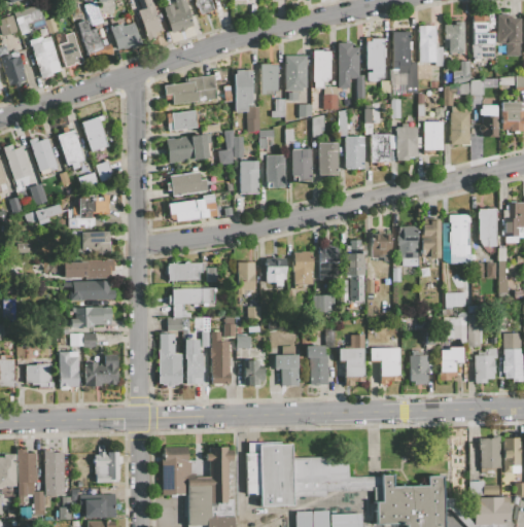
[(5,1),(7,0),(9,0),(13,11),(9,12),(5,1)]
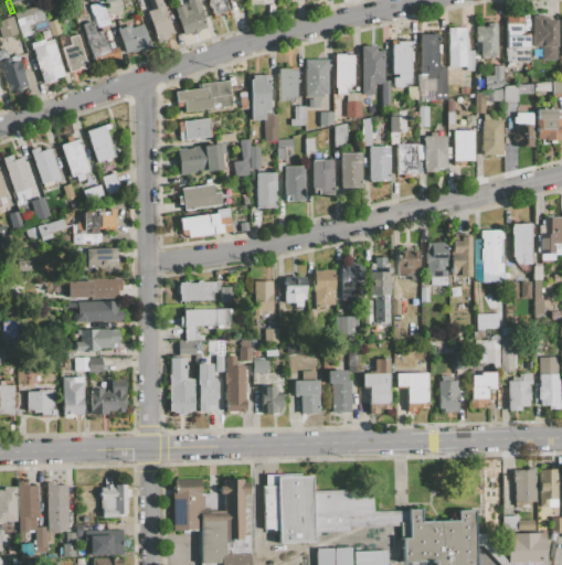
[(175,38),(160,43),(150,11),(154,10),(149,0),(165,0),(176,32),(172,33),(175,38)]
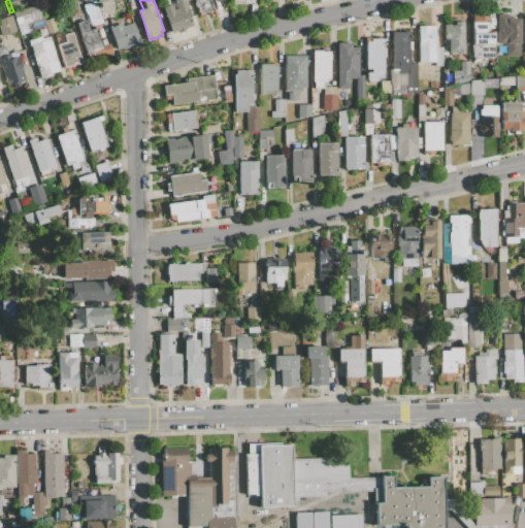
[(165,6),(174,3),(176,9),(178,9),(175,0),(187,0),(192,13),(191,13),(195,27),(174,34),(165,6)]
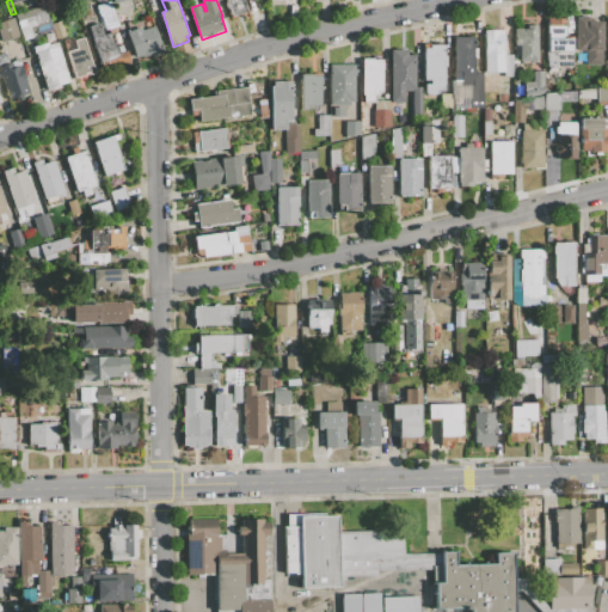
[(229,1),(228,0),(246,0),(252,17),(247,19),(245,13),(234,17),(232,8),(229,7),(228,4),(229,1)]
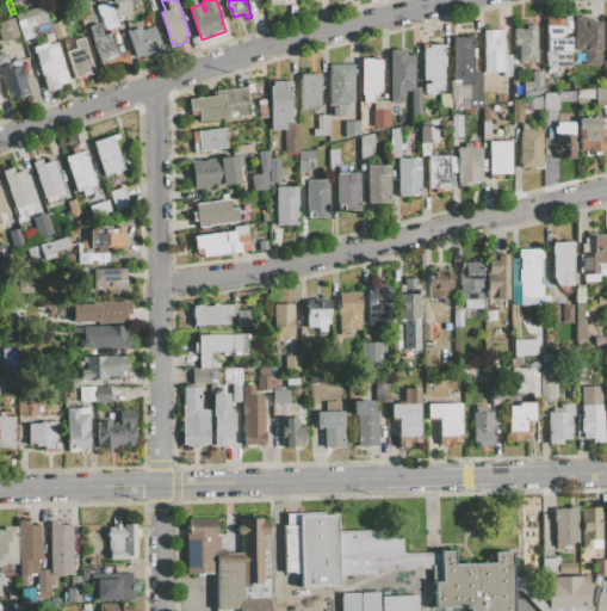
[(100,6),(112,2),(121,26),(107,30),(100,6)]
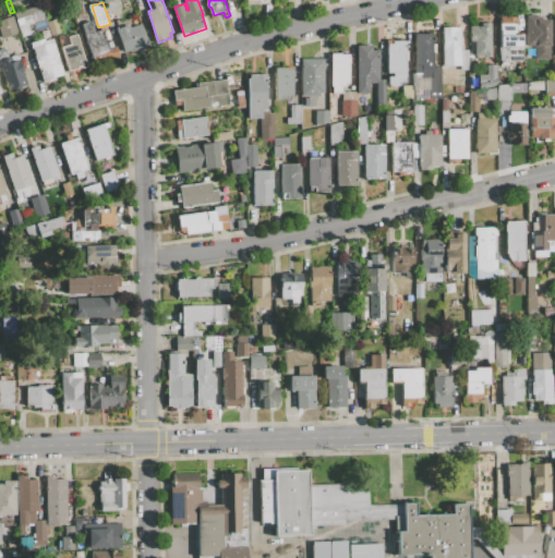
[(15,13),(39,5),(41,9),(44,9),(47,17),(32,22),(35,33),(23,37),(15,13)]
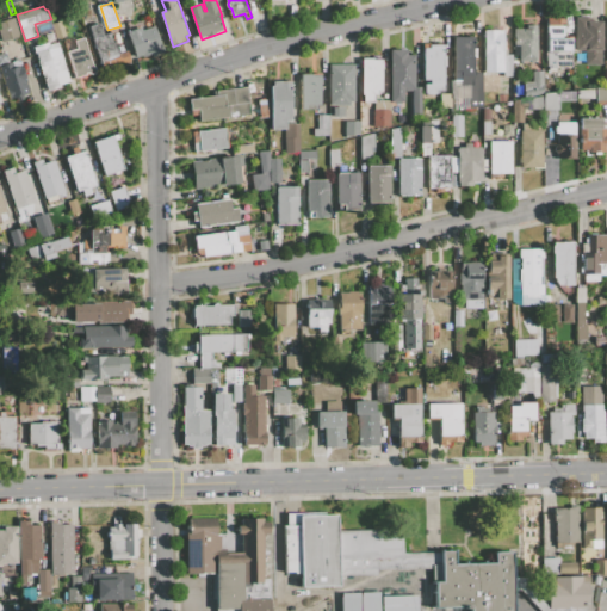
[(0,31),(0,23),(16,17),(22,36),(4,42),(0,31)]
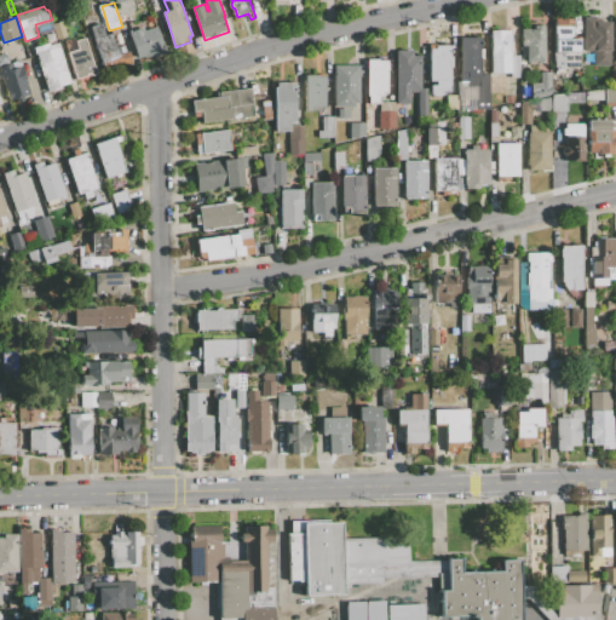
[(614,50),(609,50),(609,59),(597,59),(597,51),(587,51),(586,17),(600,17),(600,22),(614,22),(614,50)]
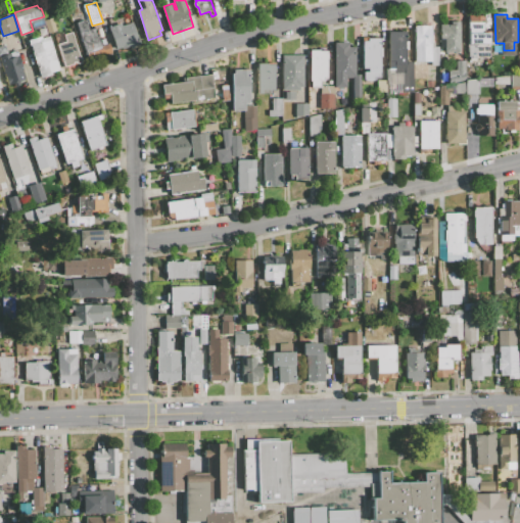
[(470,15),(485,15),(485,33),(491,33),(491,43),(471,44),(470,15)]
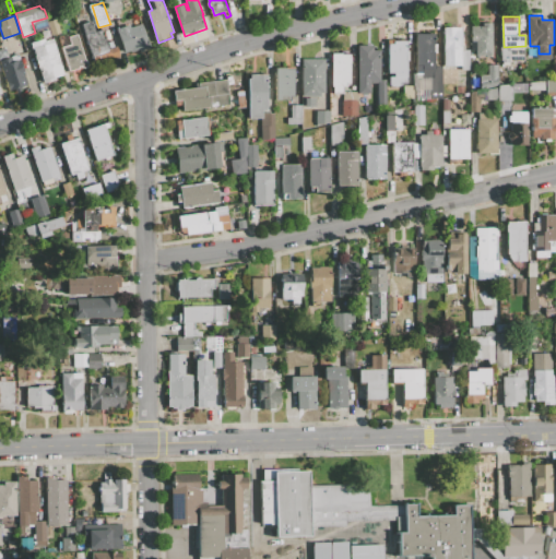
[(52,36),(50,28),(48,22),(59,19),(63,32),(52,36)]
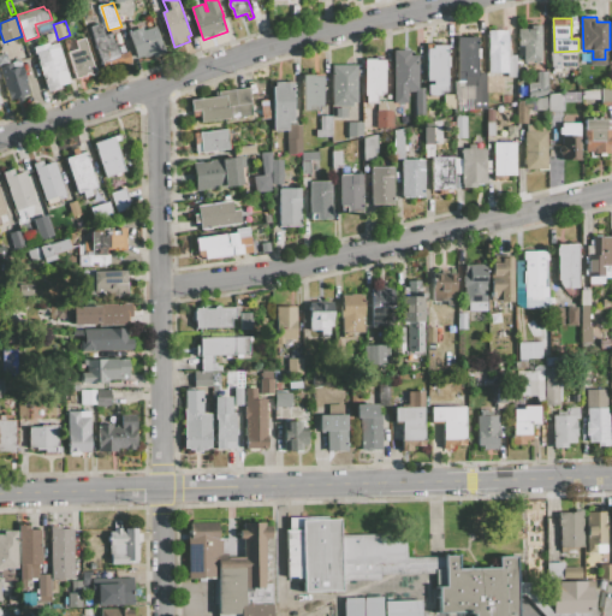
[(93,25),(102,23),(106,35),(114,33),(122,54),(130,51),(134,61),(125,65),(124,61),(110,66),(107,60),(105,61),(93,25)]
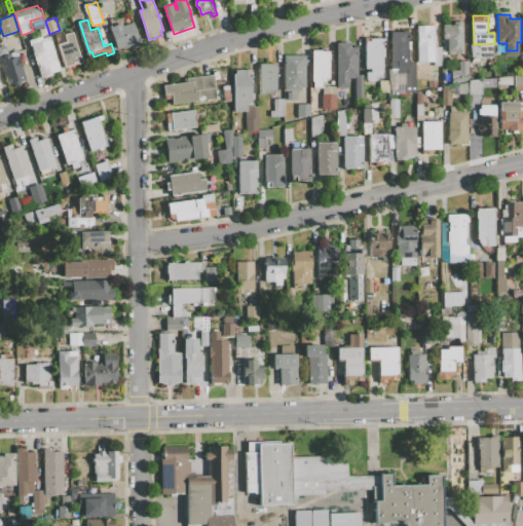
[(449,52),(449,39),(445,39),(445,25),(455,25),(455,22),(464,22),(464,52),(449,52)]
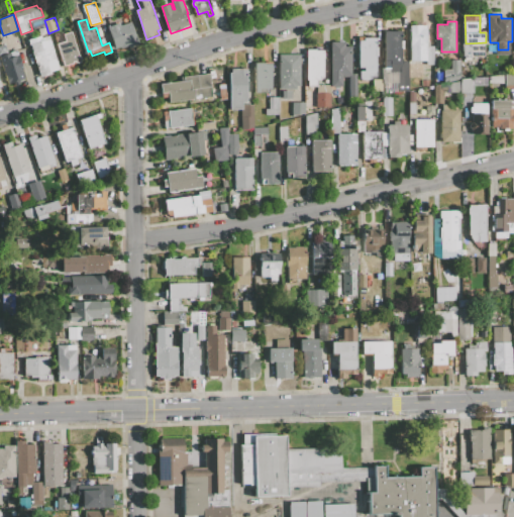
[(110,26),(121,23),(122,25),(132,22),(140,44),(130,47),(130,45),(124,47),(124,46),(117,48),(110,26)]
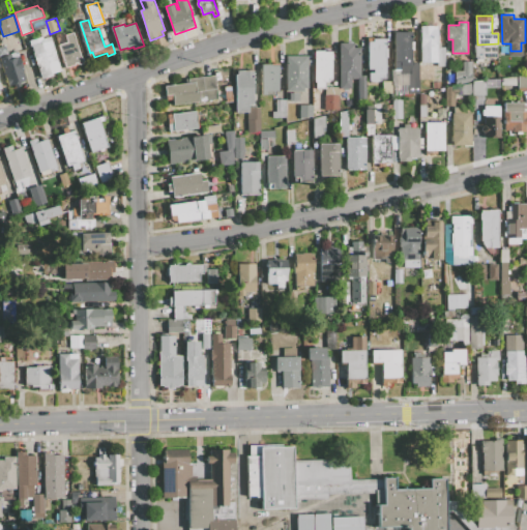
[(422,26),(440,26),(440,48),(440,62),(422,62),(422,26)]
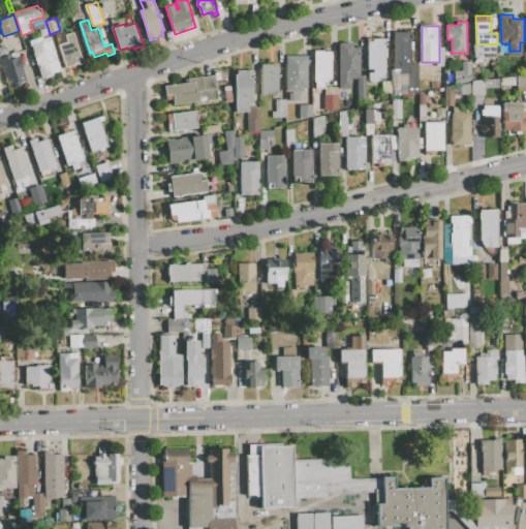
[(40,29),(48,27),(50,34),(42,36),(40,29)]
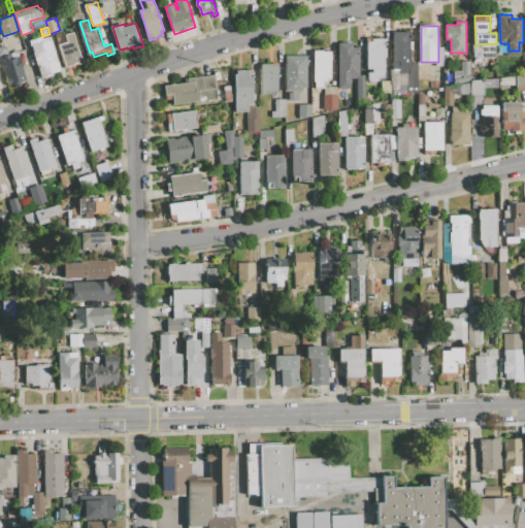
[(78,63),(65,67),(58,45),(68,41),(66,35),(75,32),(84,56),(81,57),(83,58),(84,59),(84,60),(84,61),(84,63),(83,63),(81,64),(80,64),(79,64),(78,63)]
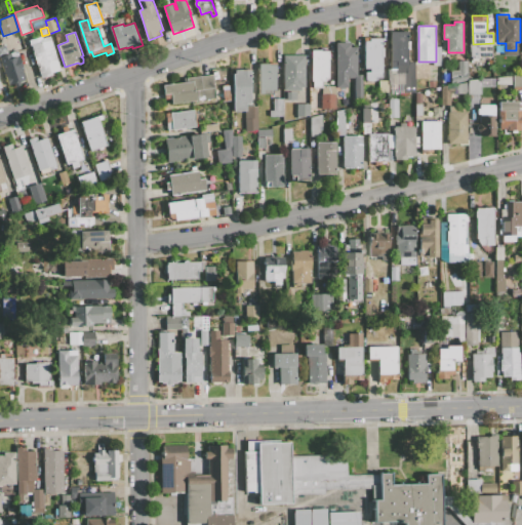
[(392,32),(409,32),(409,62),(416,62),(416,92),(405,93),(405,73),(397,73),(397,69),(393,69),(392,32)]
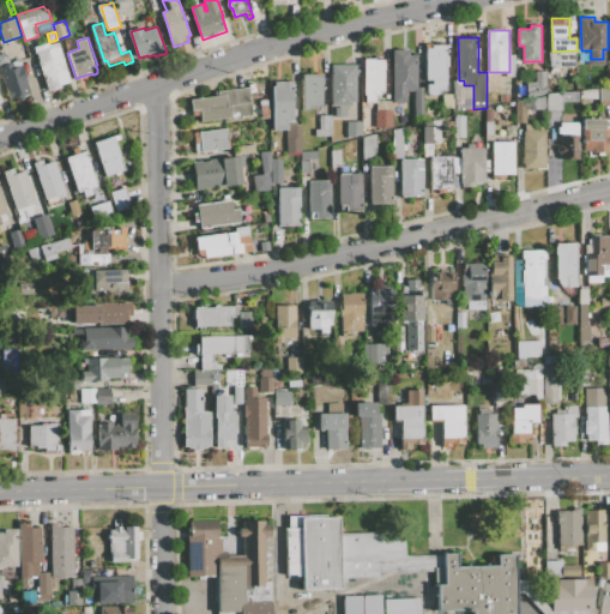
[(36,48),(50,43),(50,44),(61,42),(74,80),(64,84),(65,88),(50,91),(36,48)]
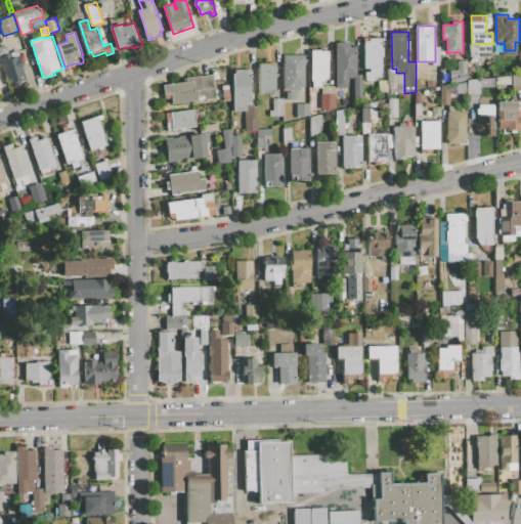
[(367,79),(366,79),(366,72),(372,72),(372,69),(365,69),(365,41),(371,41),(371,38),(383,38),(383,77),(378,77),(378,79),(377,79),(375,80),(373,81),(372,81),(370,80),(367,79)]
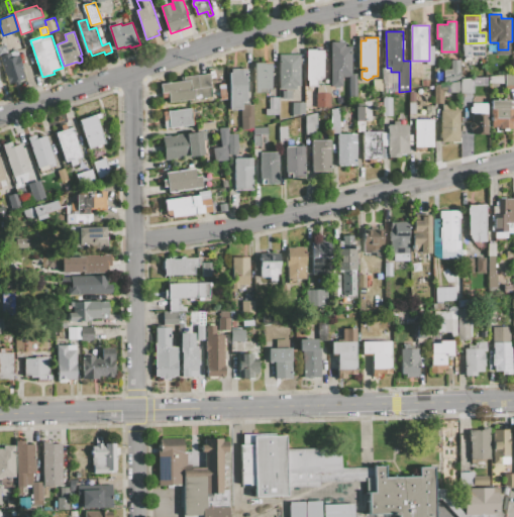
[(0,44),(7,42),(10,53),(0,57),(0,44)]
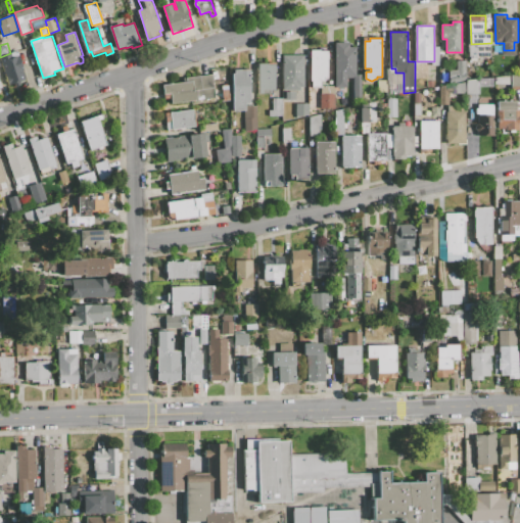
[(335,43),(350,43),(350,47),(358,47),(358,75),(358,78),(356,78),(348,78),(348,87),(345,87),(345,88),(339,88),(339,87),(336,87),(336,86),(335,43)]
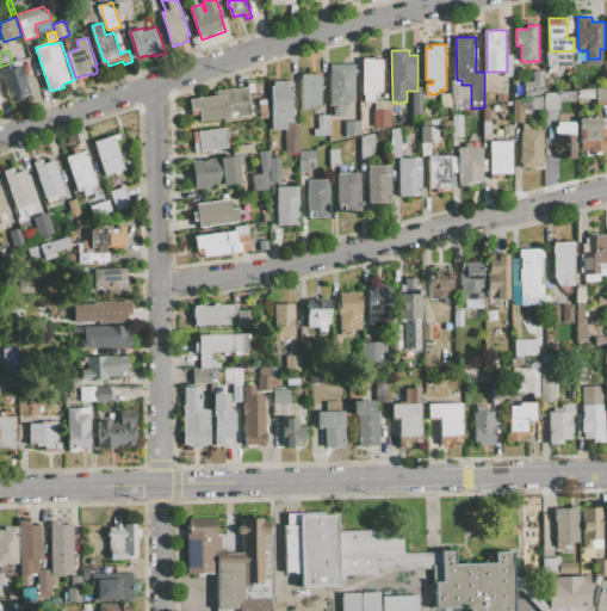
[(364,59),(375,59),(375,60),(383,60),(383,62),(384,62),(384,69),(383,69),(384,90),(381,90),(381,93),(377,93),(377,100),(377,102),(366,102),(366,94),(365,94),(364,59)]
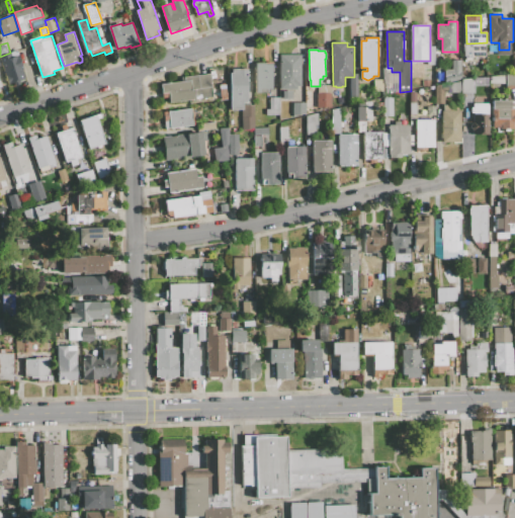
[(10,84),(0,57),(10,53),(19,51),(28,78),(10,84)]
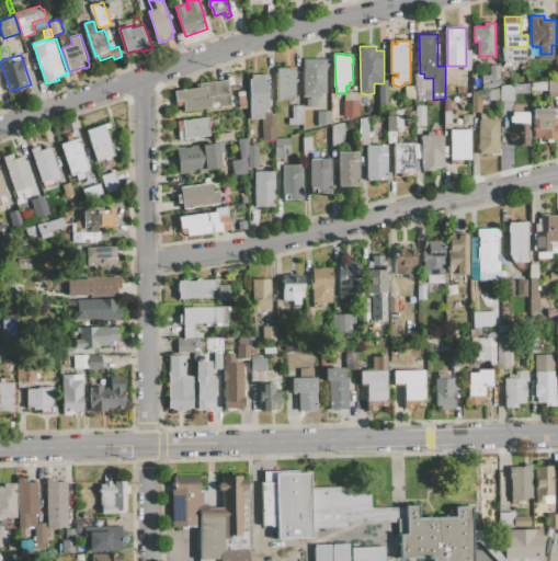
[(305,96),(305,59),(327,59),(328,93),(323,93),(323,96),(305,96)]
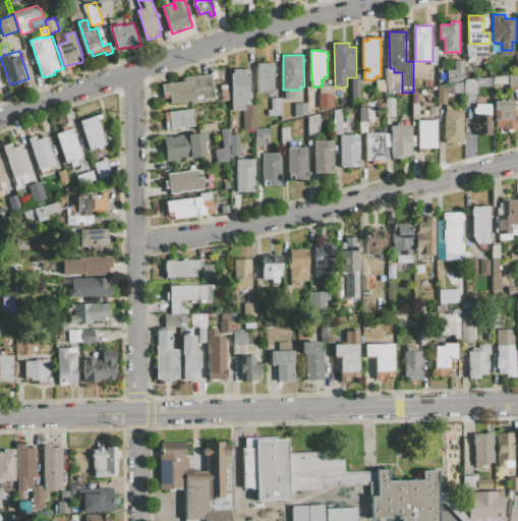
[(466,60),(466,80),(452,83),(449,83),(449,69),(456,69),(457,60),(466,60)]
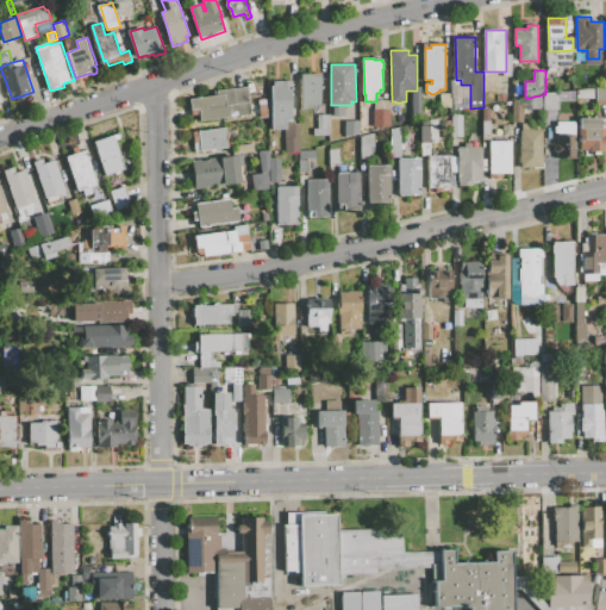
[(318,110),(303,110),(303,74),(313,74),(313,75),(322,75),(322,78),(324,78),(324,85),(323,85),(323,105),(318,105),(318,110)]
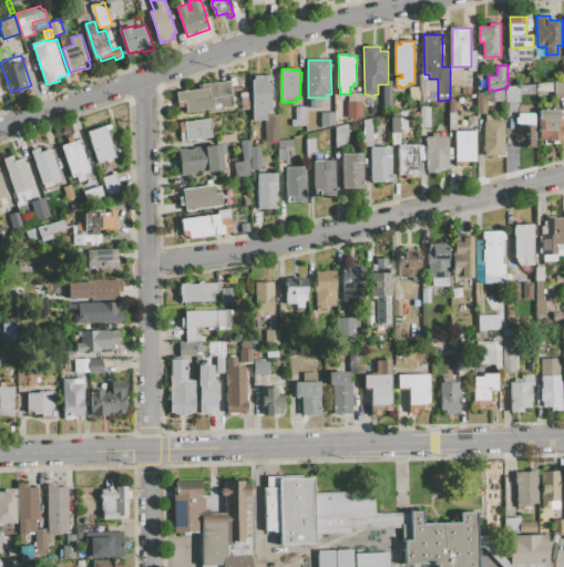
[(273,75),(273,112),(267,112),(267,115),(267,120),(254,120),(254,80),(256,80),(256,75),(273,75)]
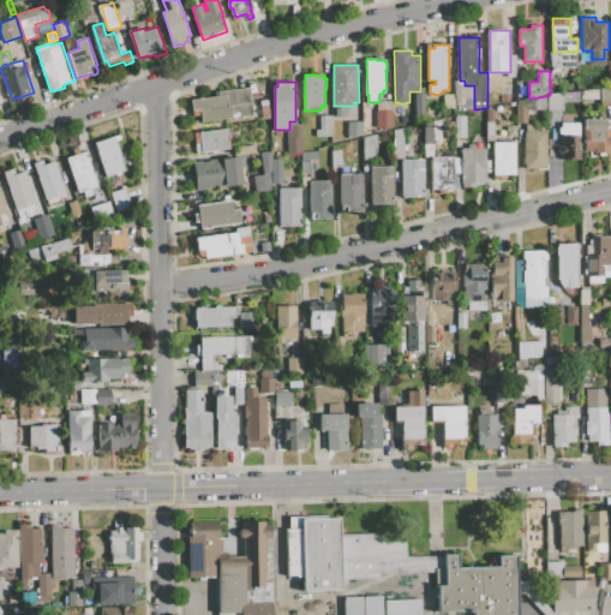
[(472,83),(456,84),(456,100),(473,100),(472,83)]
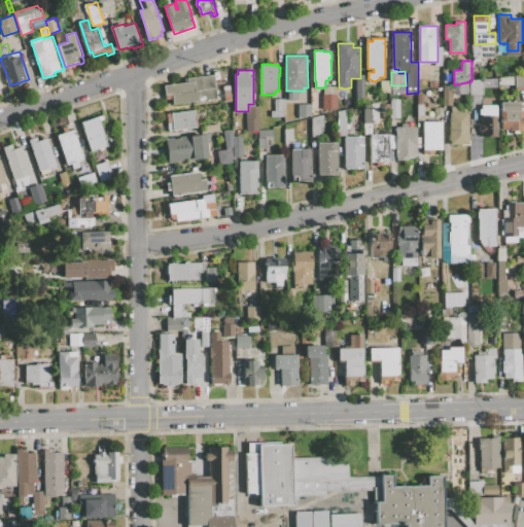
[(217,88),(200,91),(197,91),(195,81),(189,82),(188,78),(215,75),(217,88)]
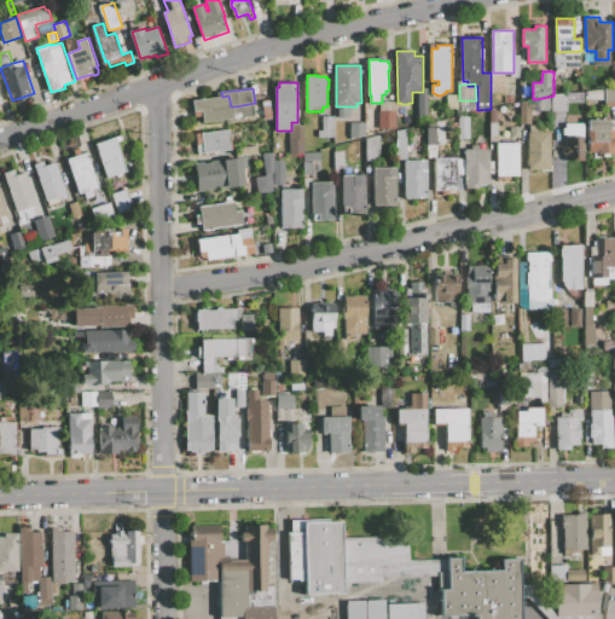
[(604,90),(604,99),(584,100),(584,91),(604,90)]
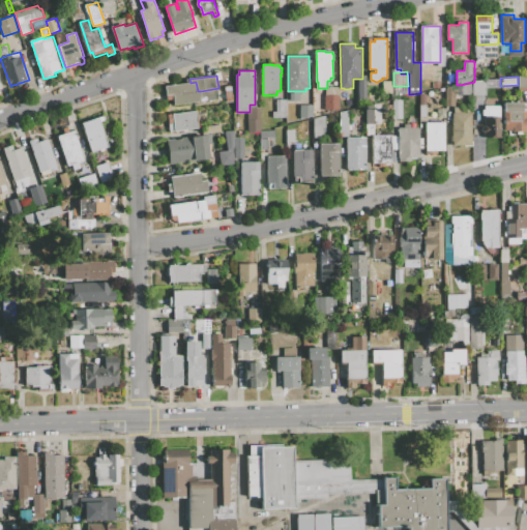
[(488,87),(487,80),(500,78),(500,86),(488,87)]
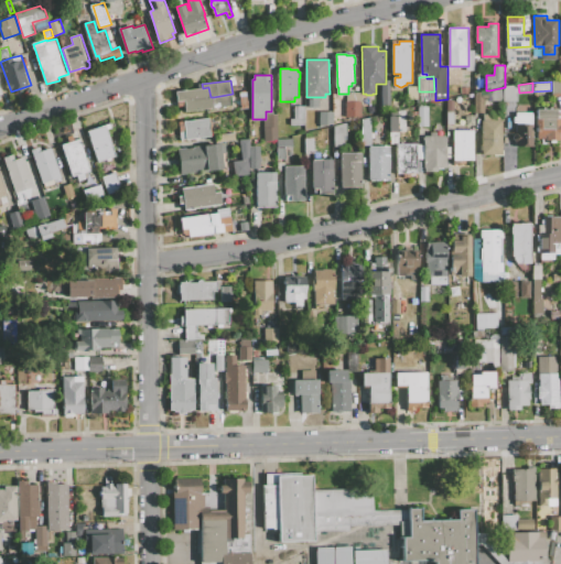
[(505,87),(518,85),(519,93),(519,100),(505,101),(505,100),(505,87)]
